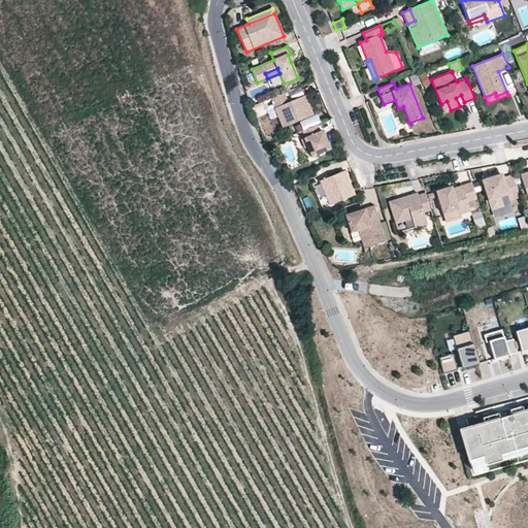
[(314,114),(305,95),(288,102),(284,93),(261,102),(262,106),(264,109),(266,110),(274,107),(274,108),(278,106),(281,112),(276,113),(283,128),(314,114)]
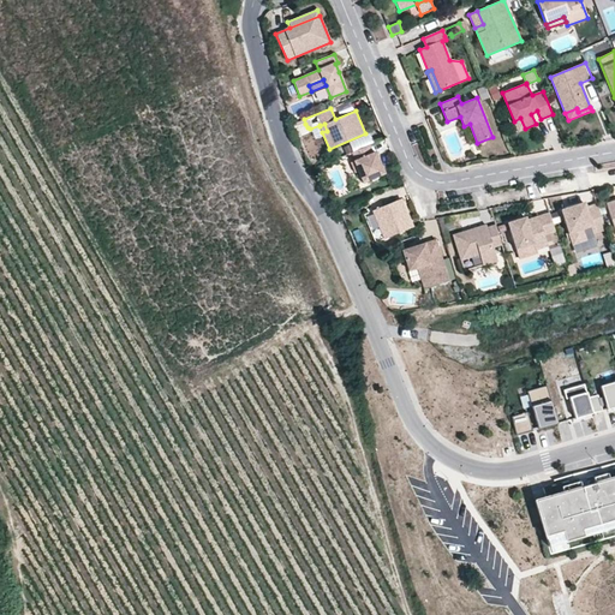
[(525,129),(520,118),(514,121),(518,132),(525,129)]
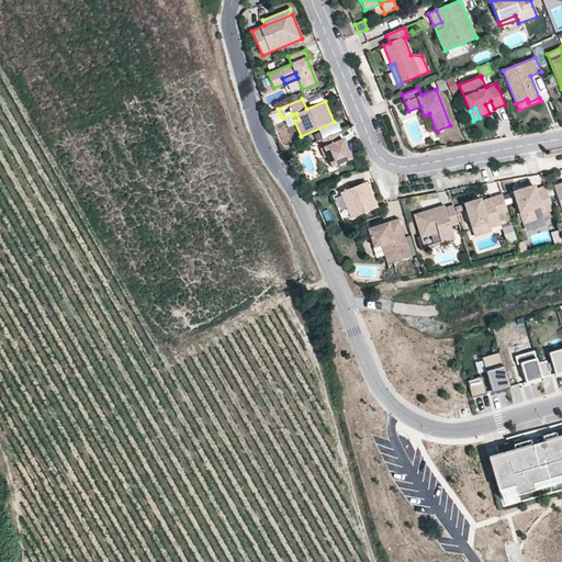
[(282,121),(281,116),(279,113),(269,117),(272,125),(282,121)]
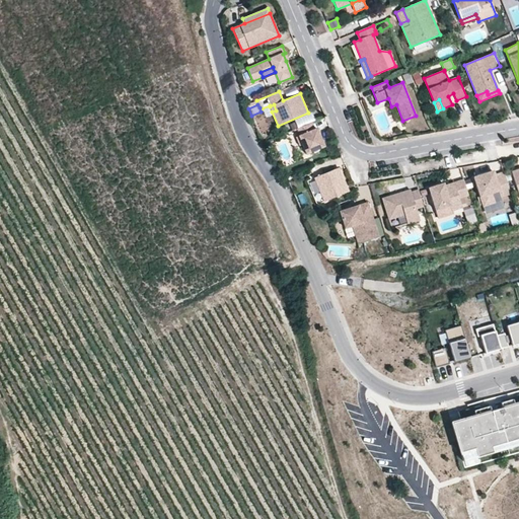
[(324,147),(317,128),(314,129),(312,122),(297,129),(300,135),(296,137),(299,146),(302,145),(306,155),(324,147)]
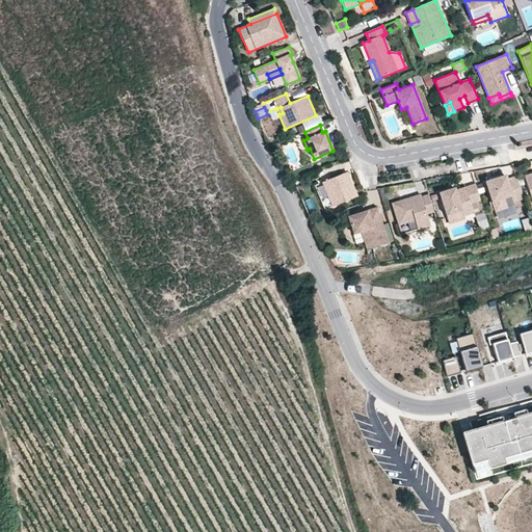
[(357,196),(347,171),(322,182),(333,207),(357,196)]
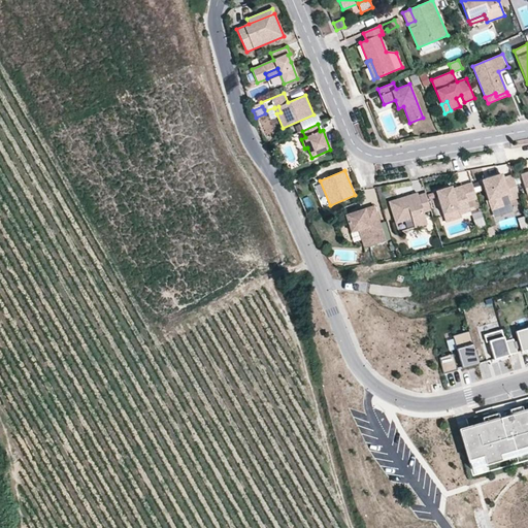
[(520,197),(513,175),(502,178),(501,174),(482,180),(491,209),(502,206),(499,197),(507,194),(509,200),(520,197)]
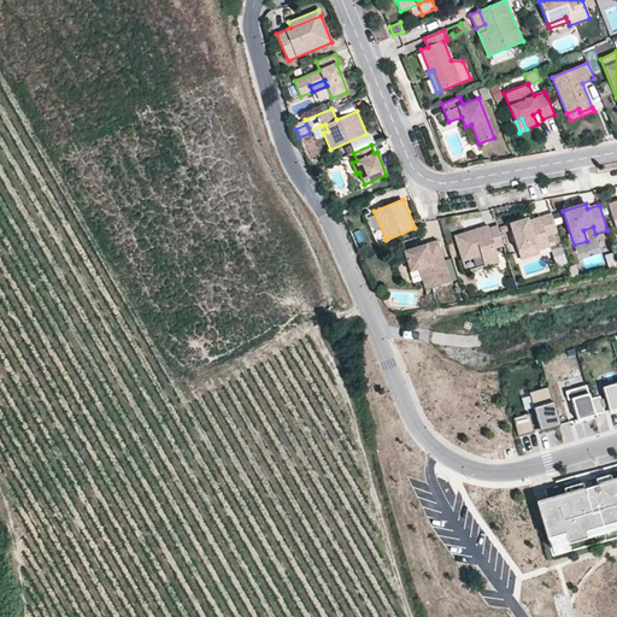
[(386,240),(374,211),(365,215),(377,244),(386,240)]
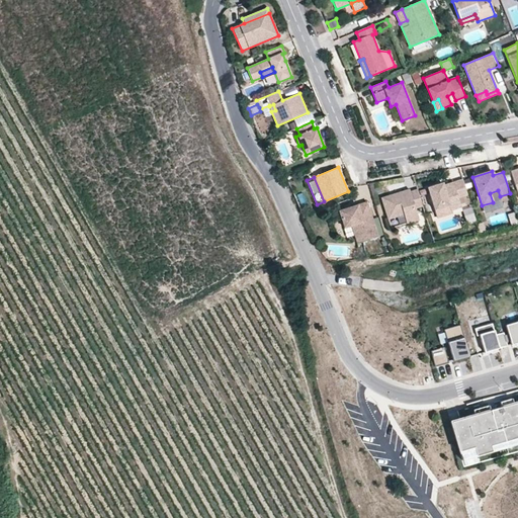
[(467,195),(462,179),(444,185),(443,183),(428,188),(435,209),(459,202),(458,198),(467,195)]
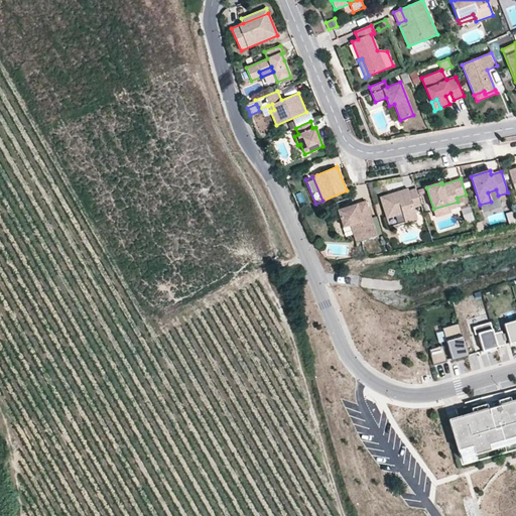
[(421,205),(416,188),(409,191),(408,188),(380,198),(386,218),(402,213),(405,222),(417,219),(413,207),(421,205)]
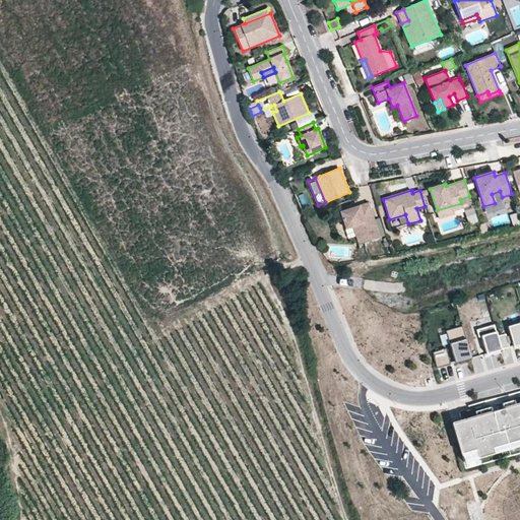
[(373,220),(368,203),(340,212),(345,229),(353,226),(359,244),(379,238),(373,220)]
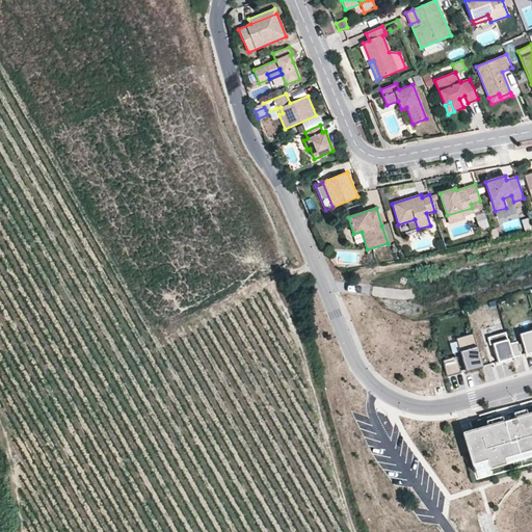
[(463,216),(474,213),(472,208),(447,215),(449,224),(464,219),(463,216)]
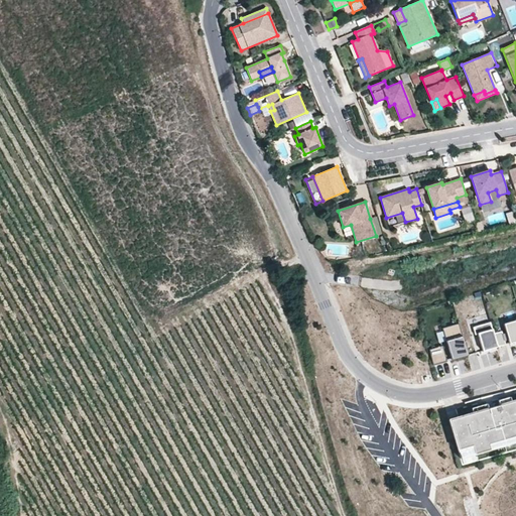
[(470,207),(462,208),(463,223),(471,222),(470,207)]
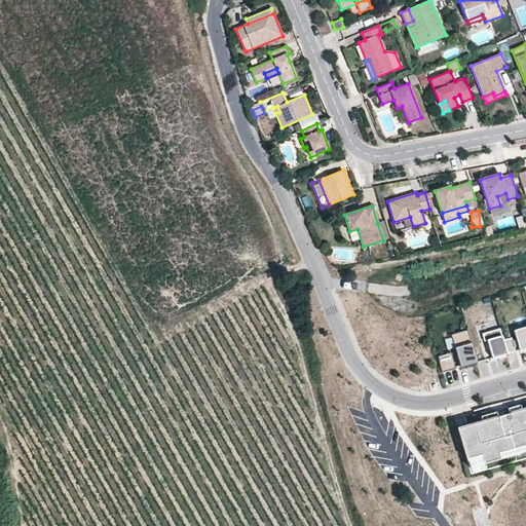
[(389,238),(383,221),(377,223),(383,240),(389,238)]
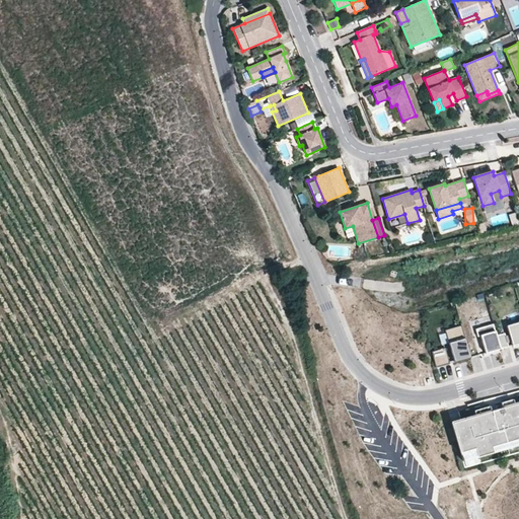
[(518,344),(518,322),(507,326),(513,346),(518,344)]
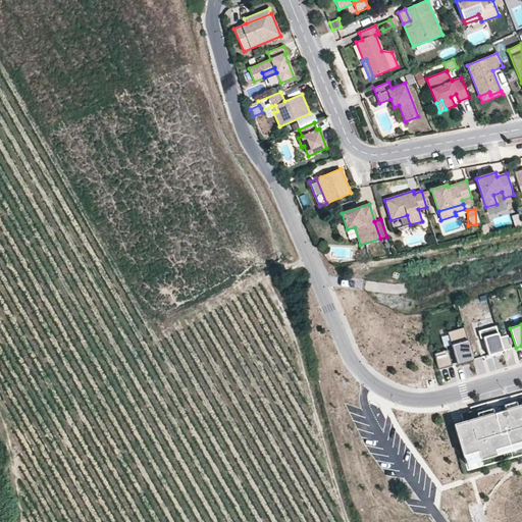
[(500,337),(496,326),(478,331),(480,338),(483,337),(488,356),(504,351),(500,337)]
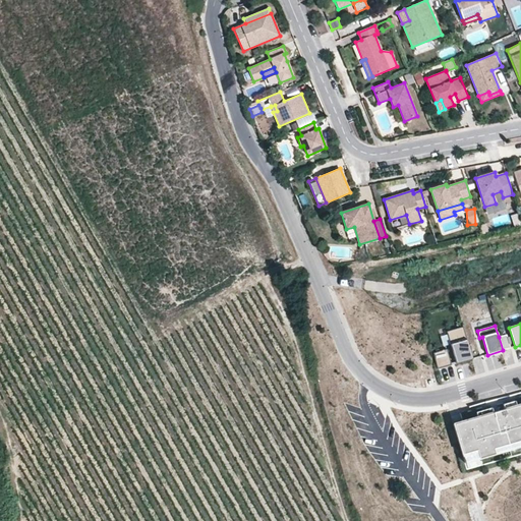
[(472,359),(463,327),(447,332),(456,364),(472,359)]
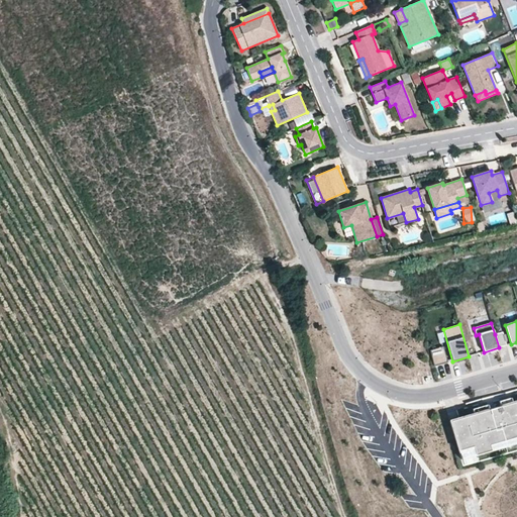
[(507,345),(503,332),(495,334),(499,347),(507,345)]
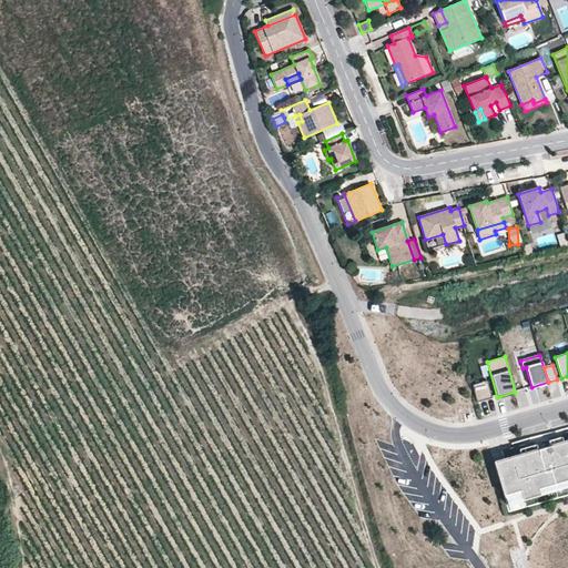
[(493,398),(487,381),(473,385),(477,403),(493,398)]
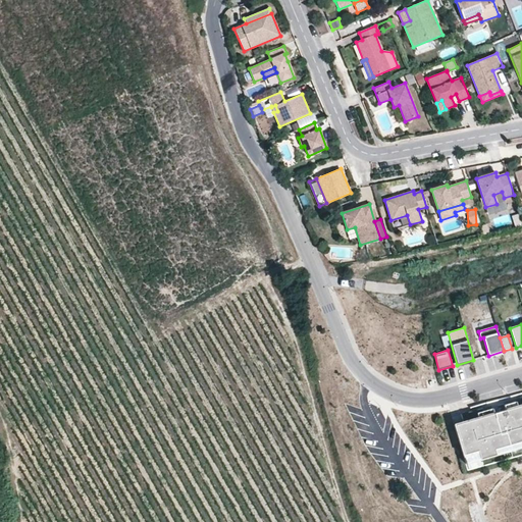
[(465,465),(521,448),(521,405),(485,416),(483,407),(462,414),(464,422),(454,425),(465,465)]
